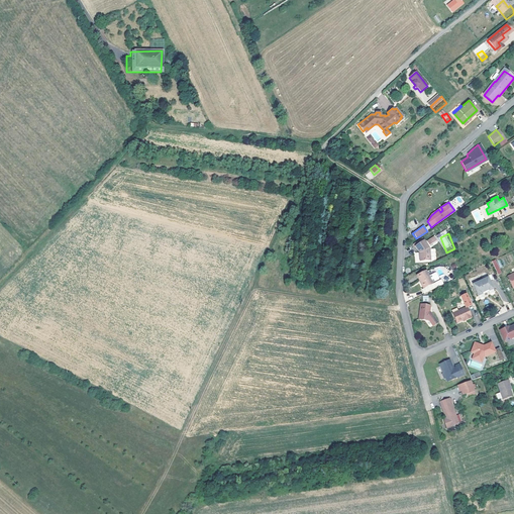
[(423,235),(413,242),(415,244),(425,237),(423,235)]
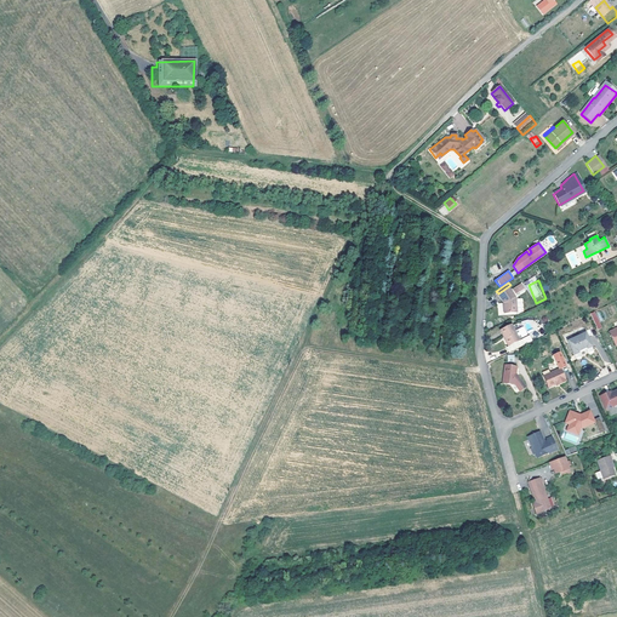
[(518,297),(510,285),(498,293),(503,301),(504,310),(518,310),(518,297)]
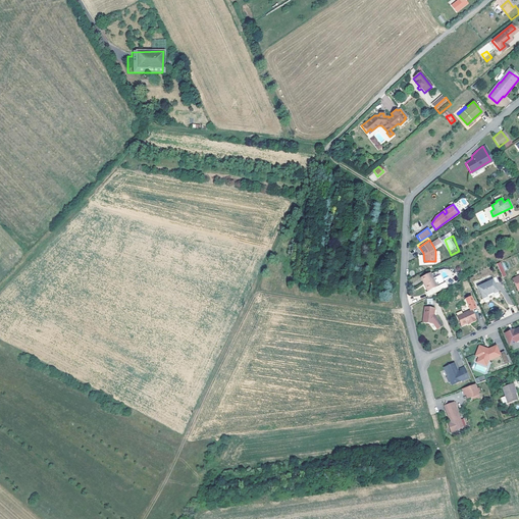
[(504,265),(500,266),(506,280),(510,278),(504,265)]
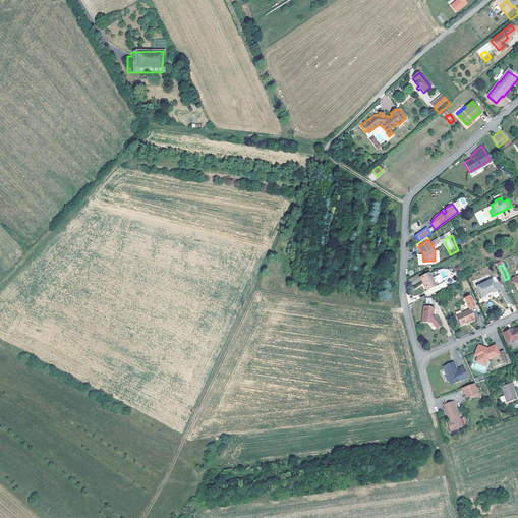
[(418,277),(421,282),(422,281),(423,283),(422,284),(425,290),(435,285),(435,284),(432,278),(428,272),(418,277)]
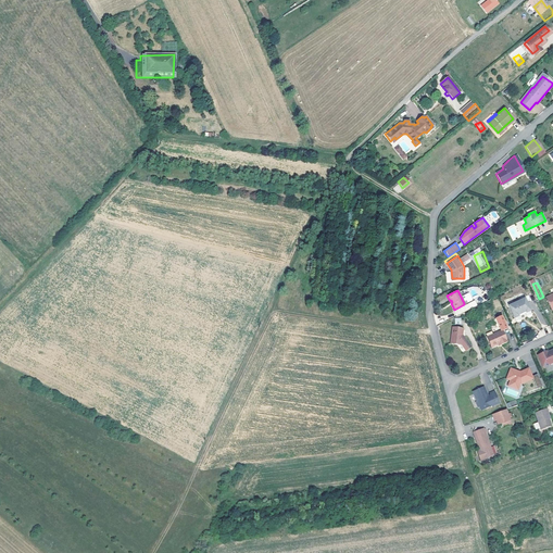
[(467,292),(461,297),(464,303),(472,300),(467,292)]
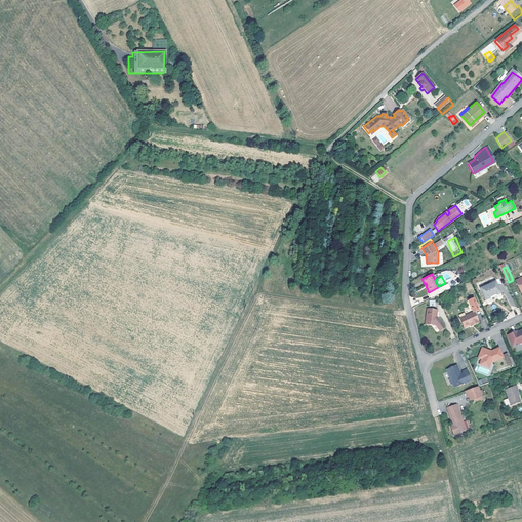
[(493,281),(486,284),(478,287),(478,288),(483,299),(487,297),(486,295),(493,292),(493,294),(497,292),(493,281)]
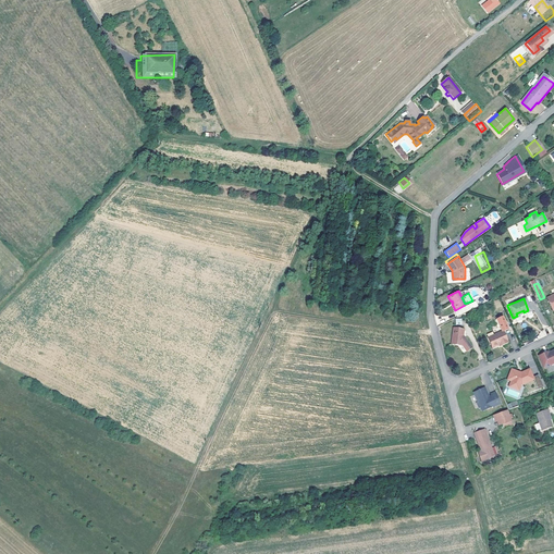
[(492,319),(494,323),(496,328),(497,329),(503,325),(499,316),(492,319)]
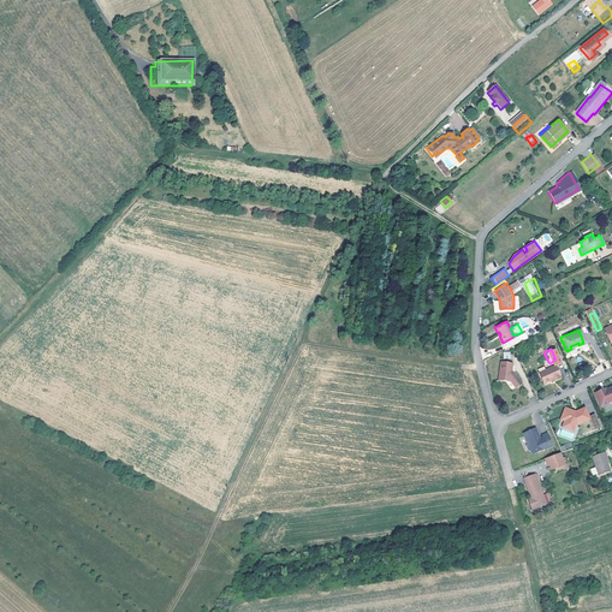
[(506,381),(514,387),(518,384),(510,374),(509,370),(509,363),(500,362),(498,380),(506,381)]
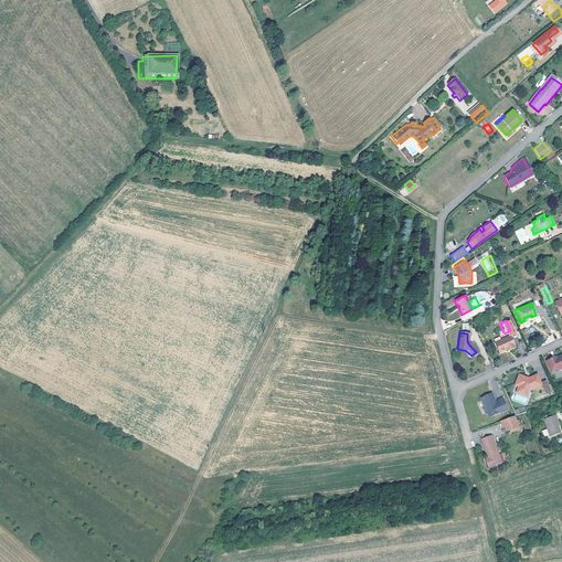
[(496,351),(502,348),(506,347),(507,349),(511,347),(507,336),(506,336),(492,342),(496,351)]
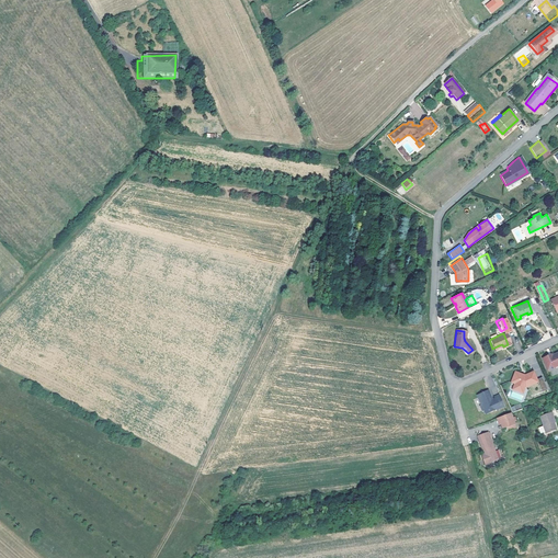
[(547,356),(546,354),(541,357),(546,369),(557,364),(557,352),(550,355),(547,356)]
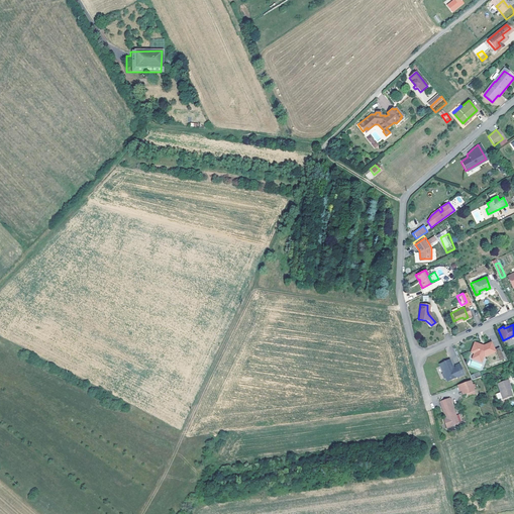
[(470,358),(476,361),(478,355),(481,357),(493,351),(489,342),(484,344),(484,345),(482,347),(481,346),(473,342),(469,352),(472,353),(470,358)]
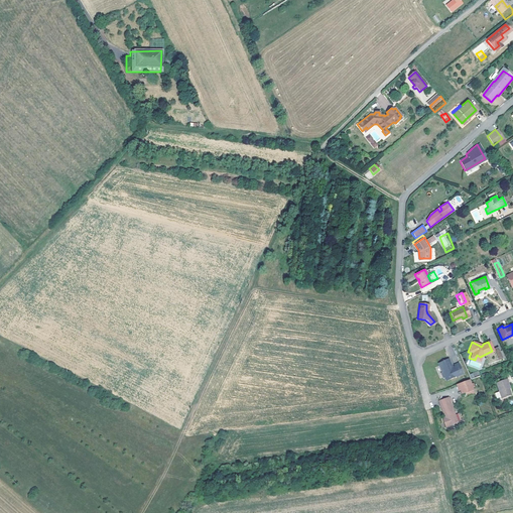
[(458,377),(464,374),(459,364),(455,366),(456,368),(454,369),(452,365),(452,364),(449,359),(439,364),(443,373),(442,373),(444,378),(445,378),(447,381),(457,376),(458,377)]
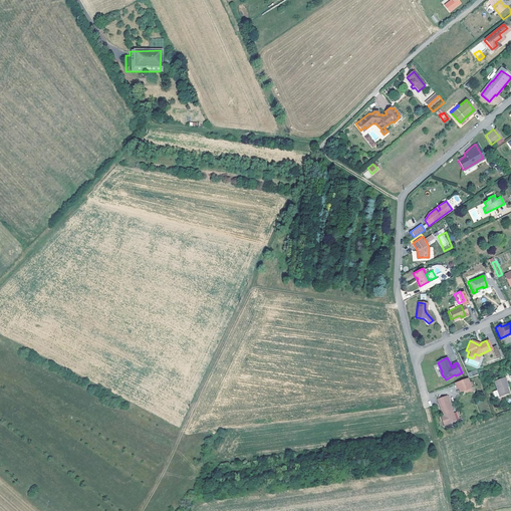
[(479,372),(471,375),(473,380),(481,377),(479,372)]
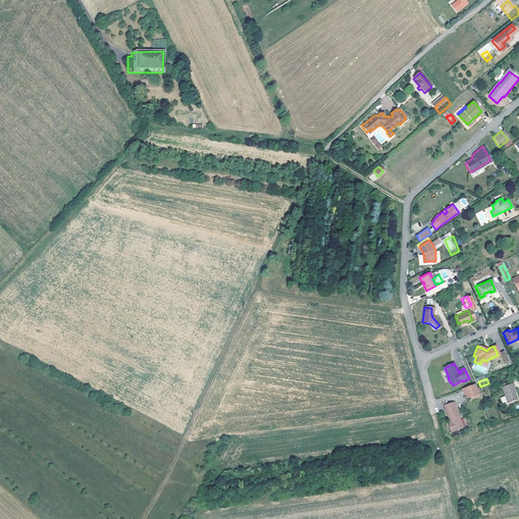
[(517,400),(516,396),(514,392),(516,391),(514,383),(502,387),(506,397),(508,402),(508,403),(517,400)]
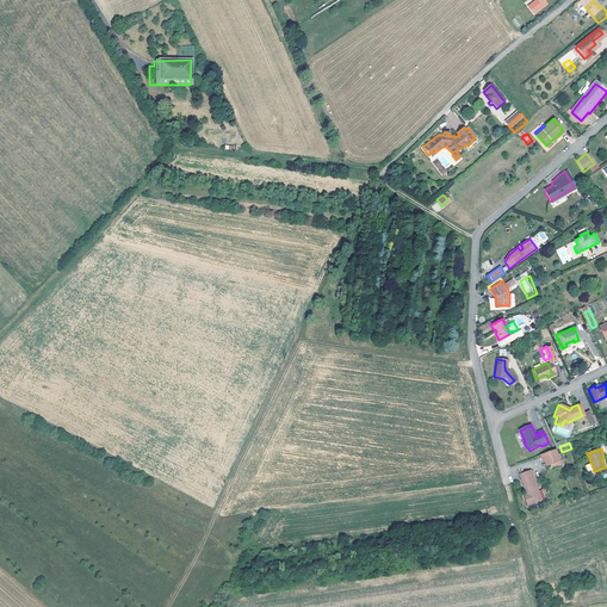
[(555,450),(545,453),(549,460),(557,458),(555,450)]
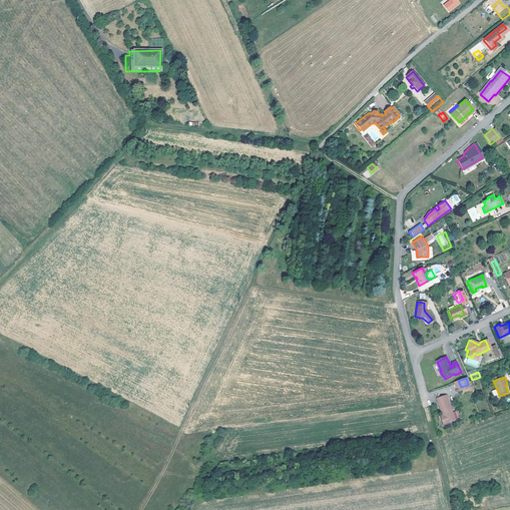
[(461,387),(458,381),(453,382),(455,389),(457,389),(458,393),(470,389),(468,385),(461,387)]
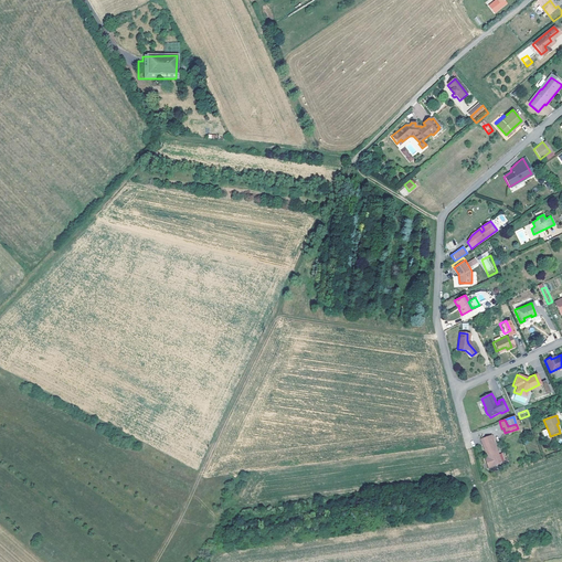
[(488,460),(486,460),(487,465),(489,466),(500,463),(491,435),(481,438),(484,443),(483,443),(487,457),(488,460)]
